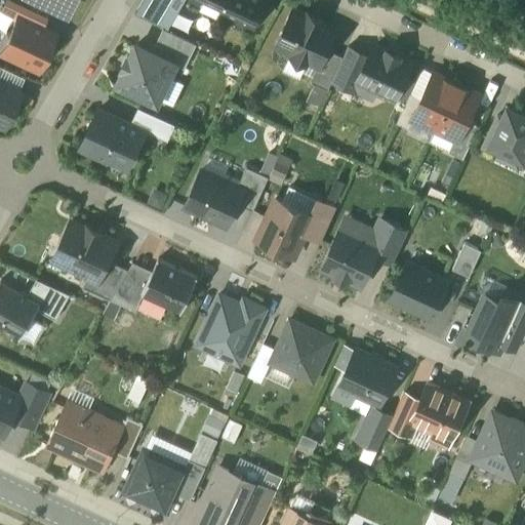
[(42,0),(65,10),(70,0),(42,0)]
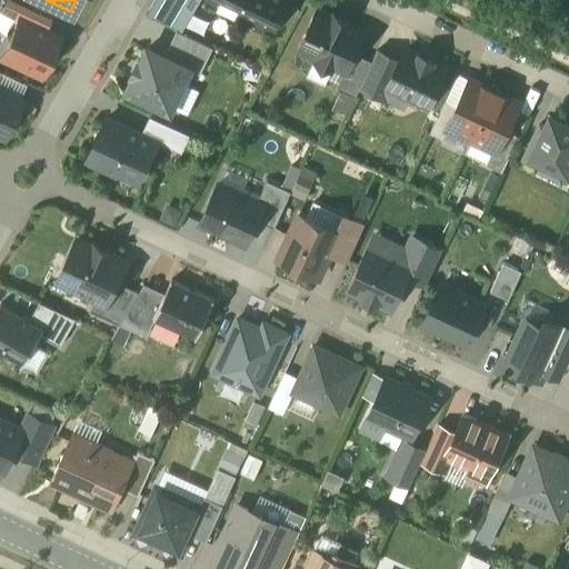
[(197,0),(158,0),(152,11),(182,28),(197,0)]
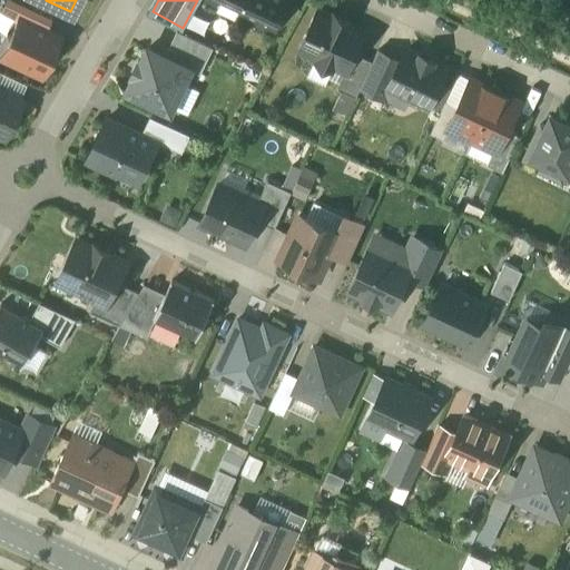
[(208,0),(207,2),(218,8),(217,11),(236,20),(238,17),(274,33),(290,0),(208,0)]
